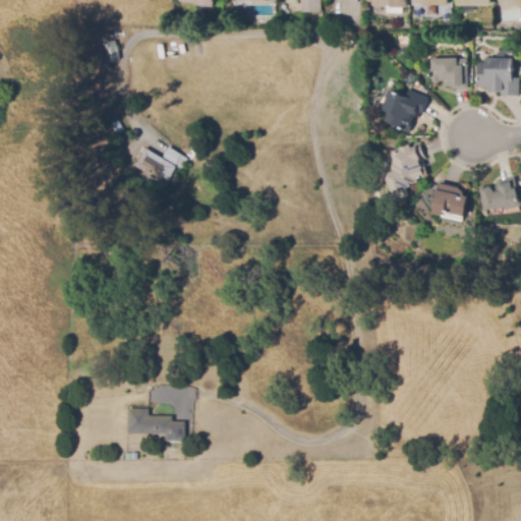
[(215,0),(215,8),(197,6),(197,4),(179,2),(179,0),(215,0)]
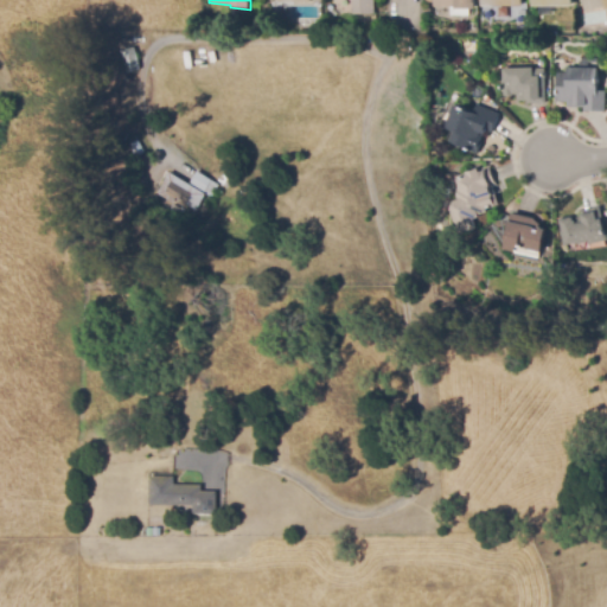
[(375,0),(376,14),(353,14),(353,0),(375,0)]
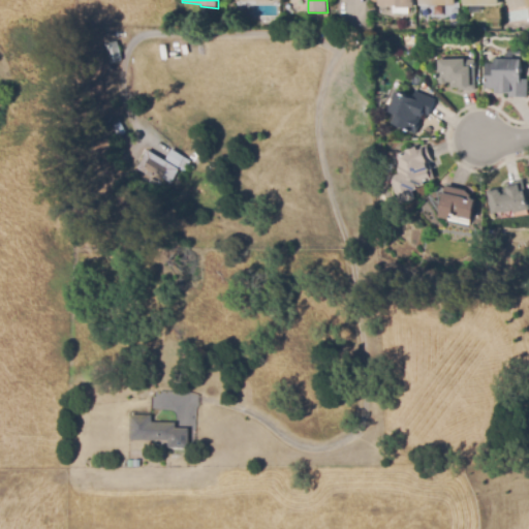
[(414,0),(415,8),(397,8),(398,6),(378,6),(378,0),(414,0)]
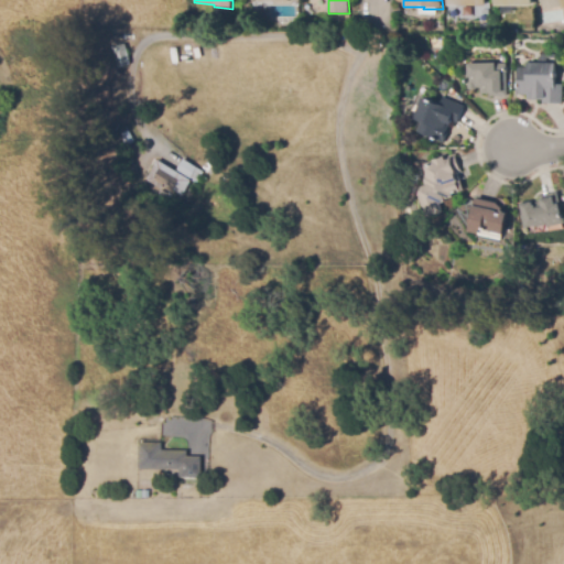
[(542,6),(538,6),(537,0),(563,0),(563,7),(543,10),(542,6)]
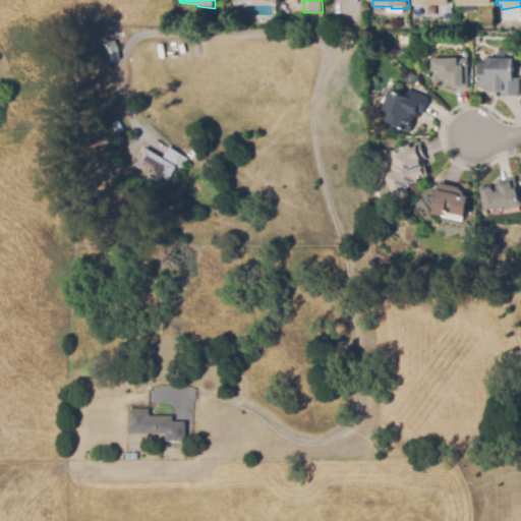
[(109,63),(104,45),(116,41),(121,60),(109,63)]
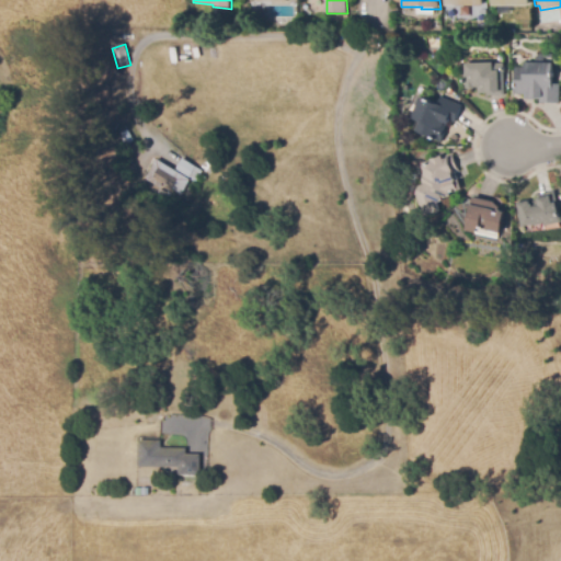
[(487,96),(487,94),(478,94),(478,88),(464,88),(464,75),(467,75),(467,64),(504,64),(505,96),(487,96)]
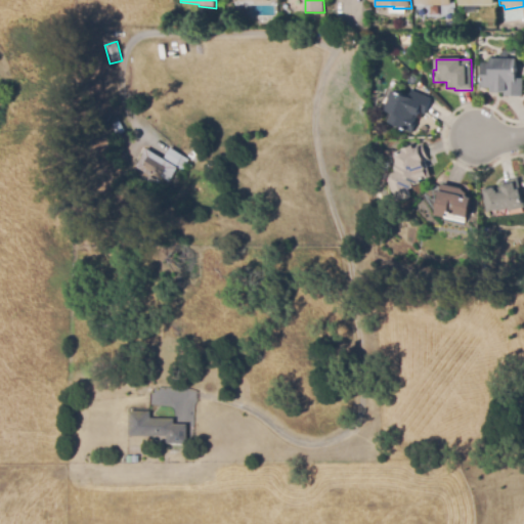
[(523,96),(505,96),(505,93),(490,93),(490,88),(481,88),(481,62),(491,63),(491,59),(518,59),(518,79),(523,79),(523,96)]
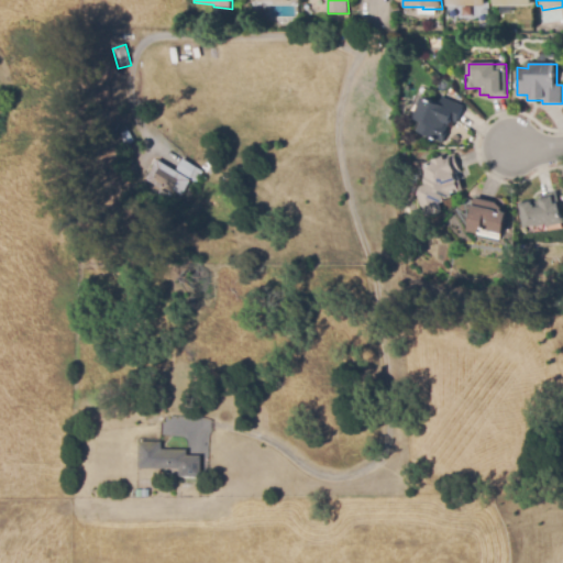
[(442,143),(418,133),(421,122),(414,120),(422,98),(440,106),(443,98),(464,106),(457,123),(452,122),(451,125),(449,124),(442,143)]
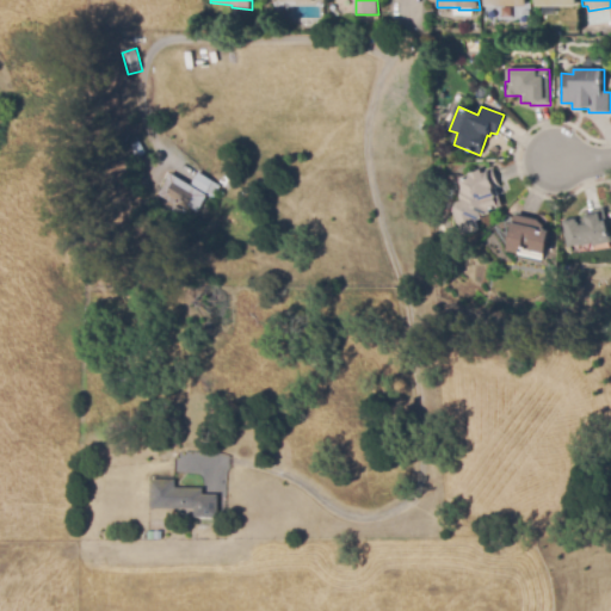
[(136,160),(127,142),(136,136),(146,154),(136,160)]
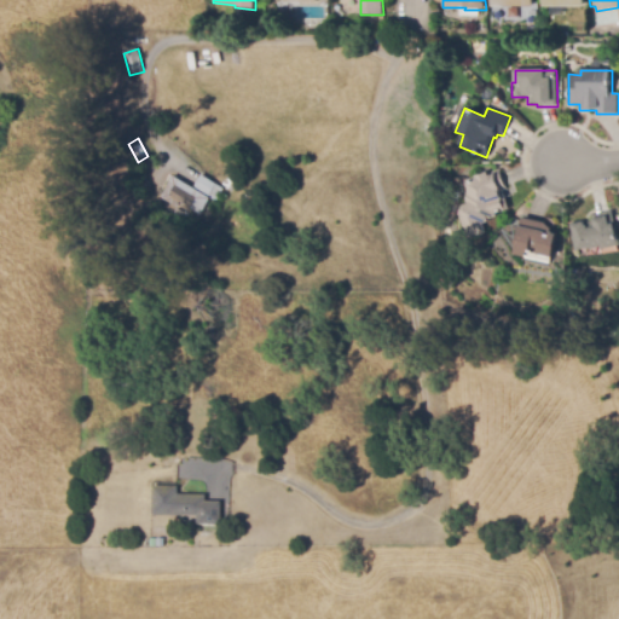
[(467,239),(456,208),(467,204),(463,196),(467,196),(462,183),(475,178),(474,177),(498,168),(504,187),(502,189),(509,209),(496,214),(496,217),(487,219),(489,223),(482,224),(485,232),(467,239)]
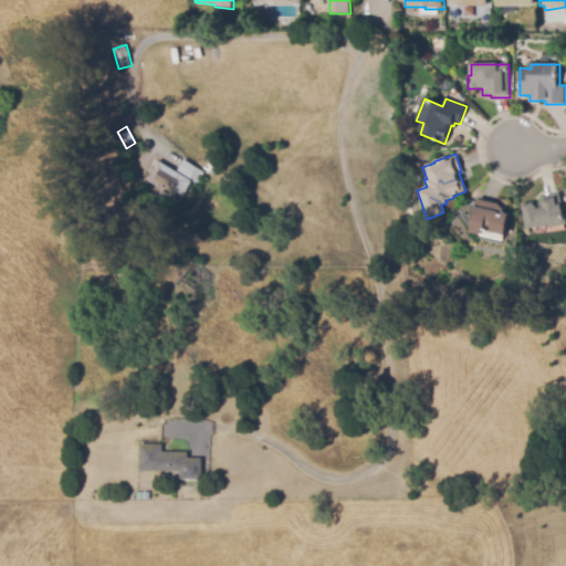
[(184,197),(164,185),(160,190),(146,181),(159,160),(177,173),(185,160),(205,173),(197,185),(192,182),(184,197)]
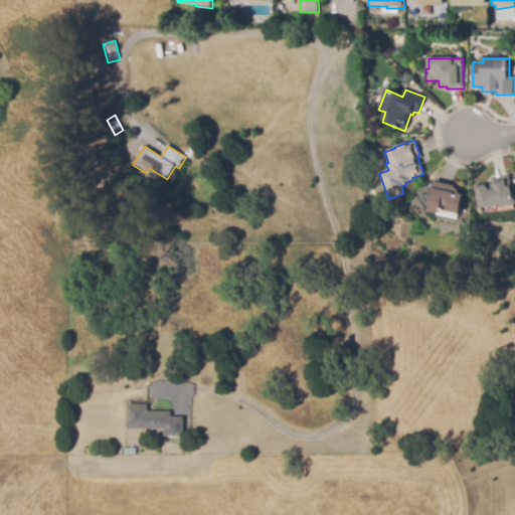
[(189,158),(185,154),(189,150),(194,154),(189,158)]
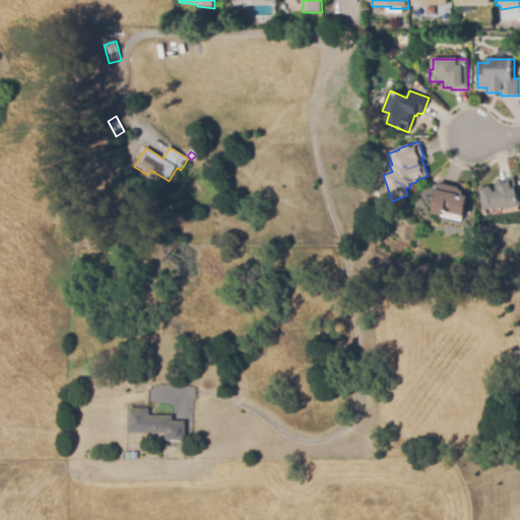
[(150,185),(144,181),(148,176),(153,179),(150,185)]
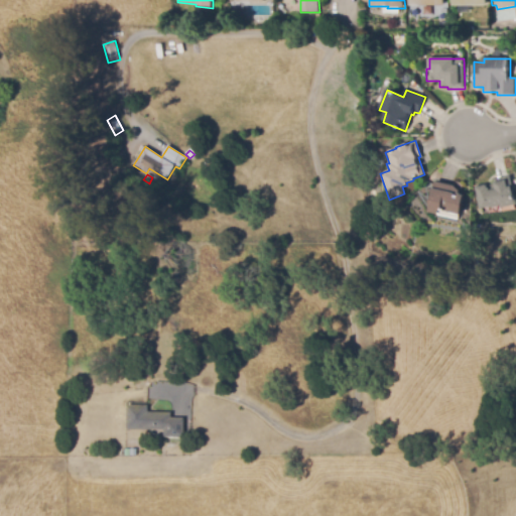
[(478,209),(477,198),(476,186),(495,183),(494,179),(511,176),(514,196),(513,196),(515,206),(501,209),(500,206),(478,209)]
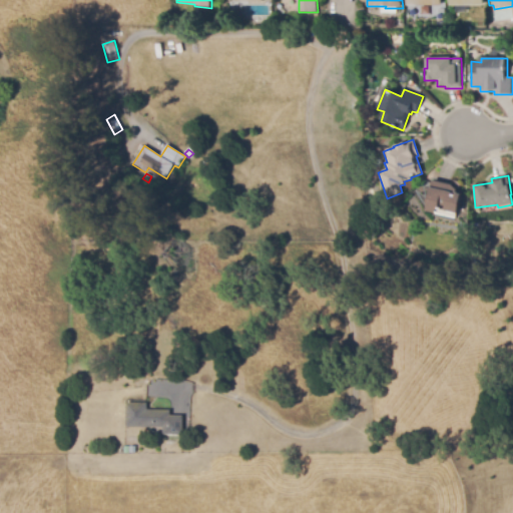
[(459,214),(437,209),(436,213),(426,211),(432,180),(452,184),(458,190),(457,192),(463,194),(459,214)]
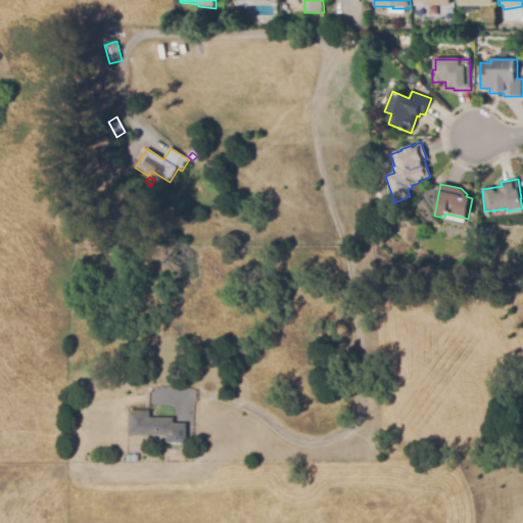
[(187,443),(167,443),(167,436),(130,435),(130,411),(151,411),(151,417),(175,418),(175,423),(188,424),(187,443)]
